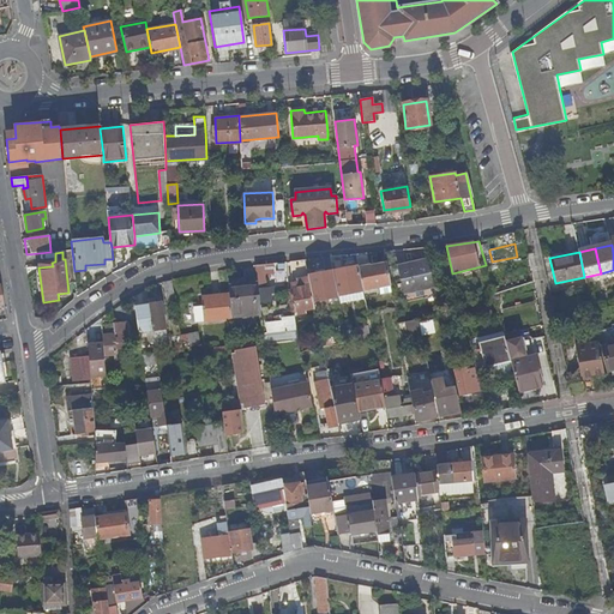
[(356,258),(359,266),(362,290),(390,286),(386,264),(369,268),(366,254),(356,256),(356,258)]
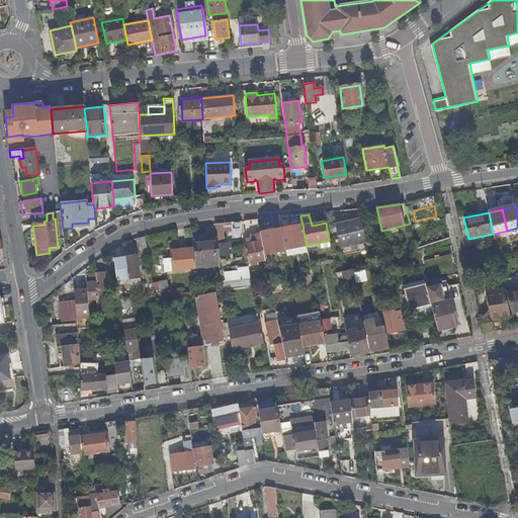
[(287,217),(279,218),(281,229),(285,250),(307,246),(306,245),(303,225),(289,227),(287,217)]
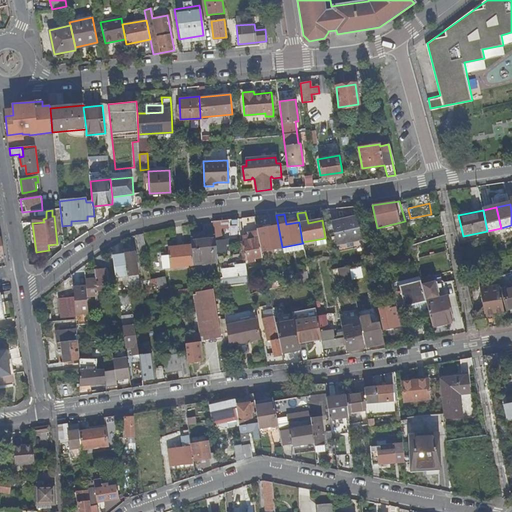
[(257,230),(254,217),(241,218),(243,234),(250,233),(250,235),(248,235),(249,239),(243,240),(243,241),(247,262),(255,261),(255,258),(262,257),(261,252),(257,230)]
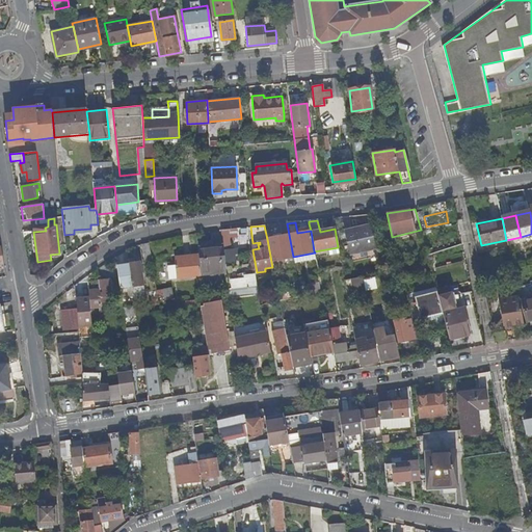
[(375,249),(370,225),(345,231),(350,255),(375,249)]
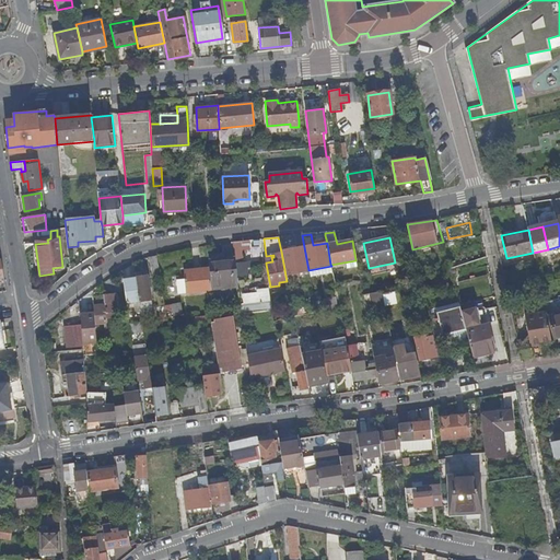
[(261,244),(260,240),(249,241),(251,258),(261,257),(261,255),(261,244)]
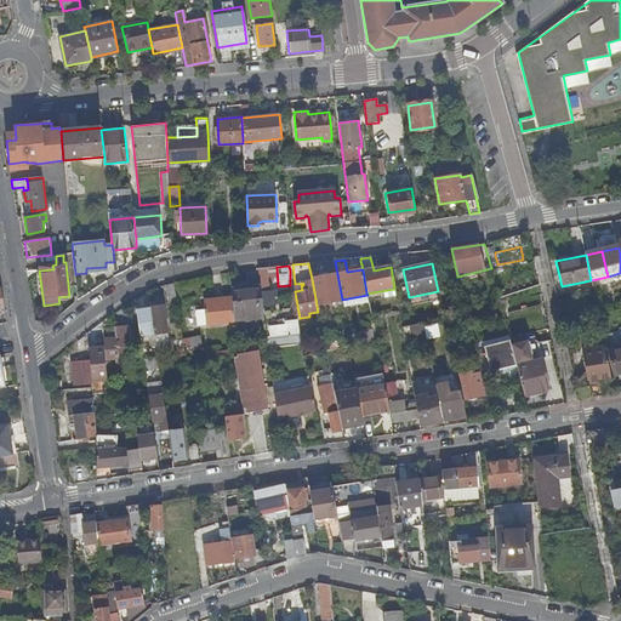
[(258,268),(258,269),(261,290),(261,292),(269,291),(266,268),(258,268)]
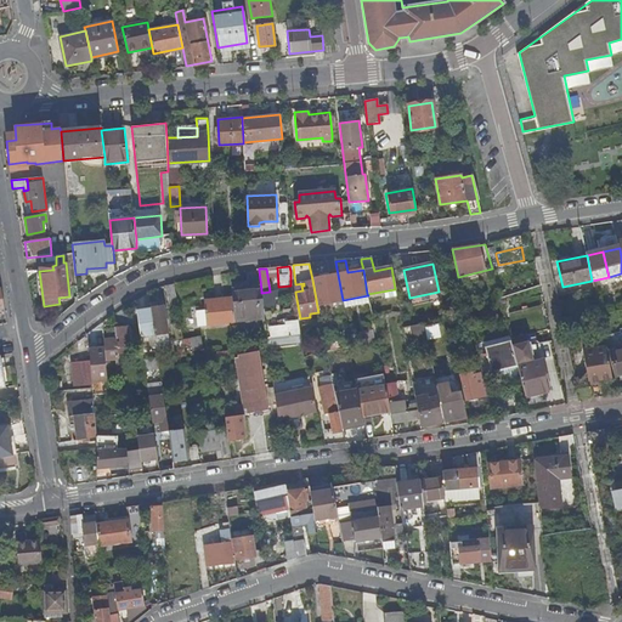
[(338,275),(312,280),(317,306),(343,300),(338,275)]
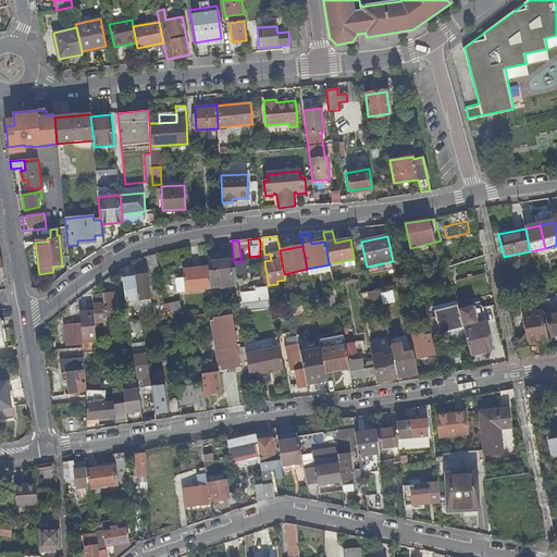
[(157,254),(148,255),(151,272),(159,270),(157,254)]
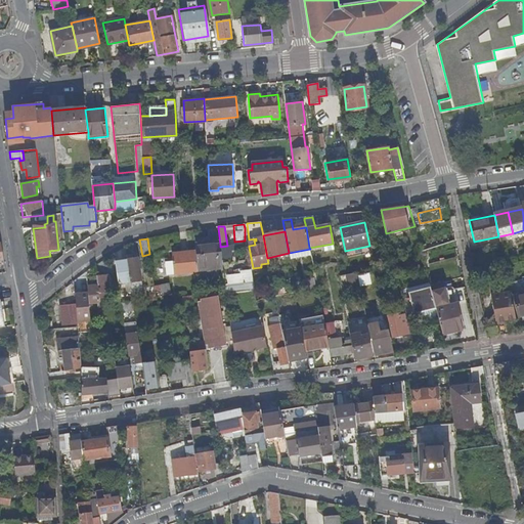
[(195,246),(195,252),(198,269),(223,267),(222,261),(220,247),(220,245),(207,246),(207,245),(195,246)]
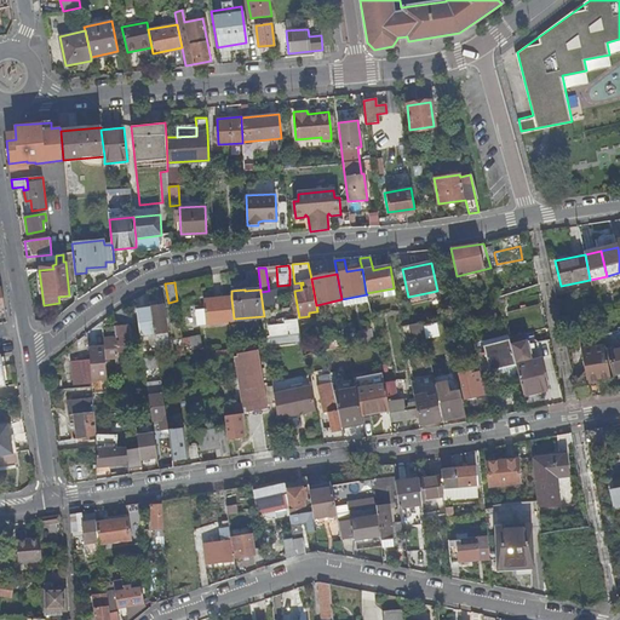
[(273,291),(269,291),(260,292),(263,309),(275,306),(273,291)]
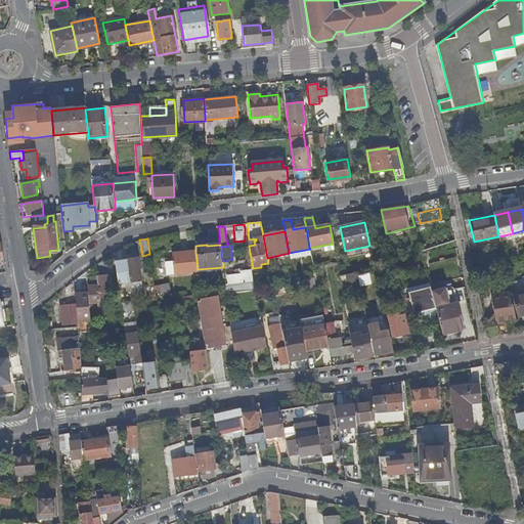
[(310,249),(289,253),(290,260),(311,256),(310,249)]
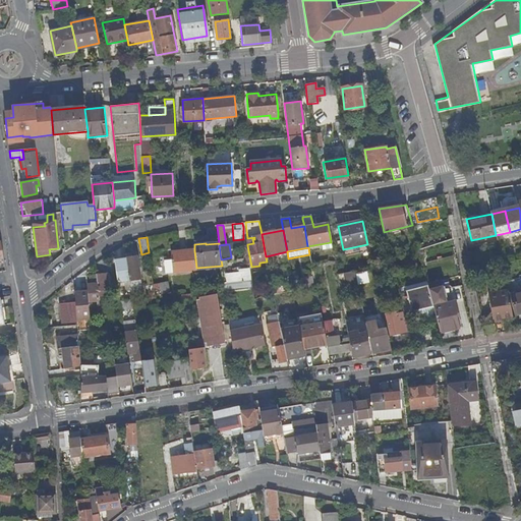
[(194,250),(180,252),(182,273),(196,271),(196,268),(194,250)]
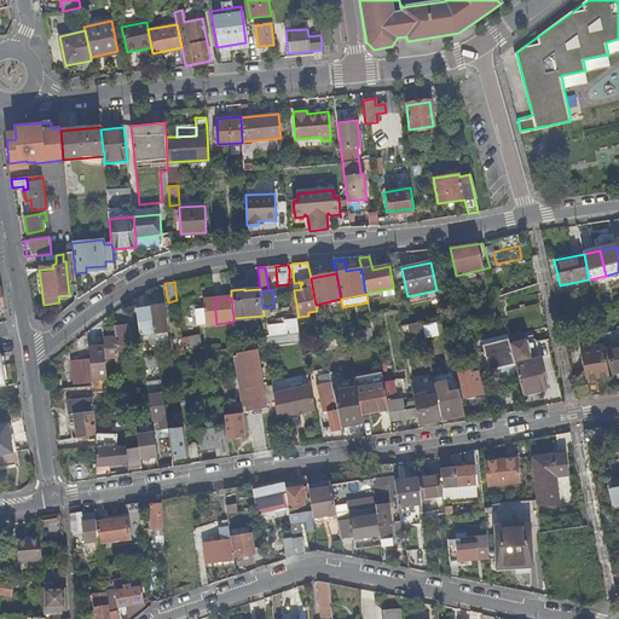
[(217,324),(214,300),(203,301),(206,325),(217,324)]
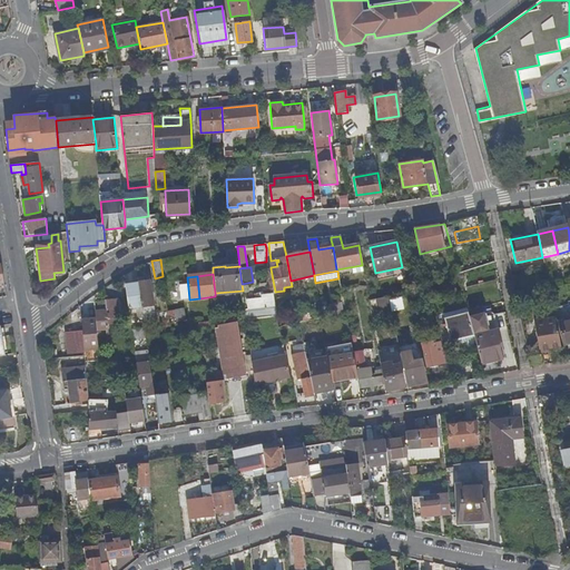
[(150,282),(138,284),(141,304),(141,307),(154,305),(150,282)]
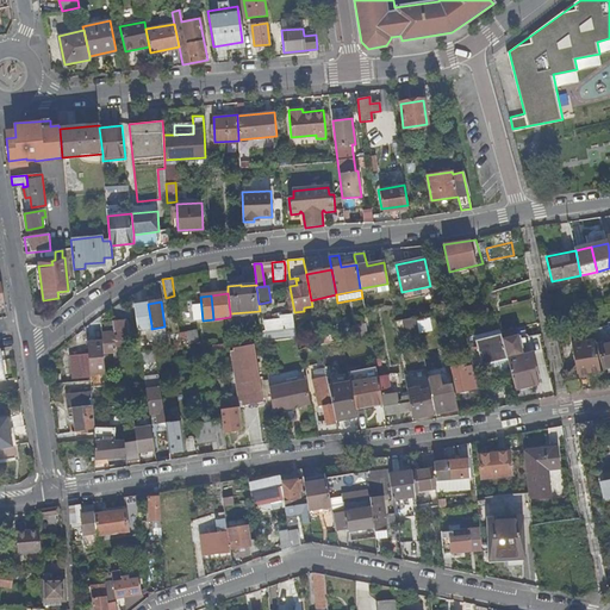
[(148,304),(135,306),(137,327),(151,325),(148,304)]
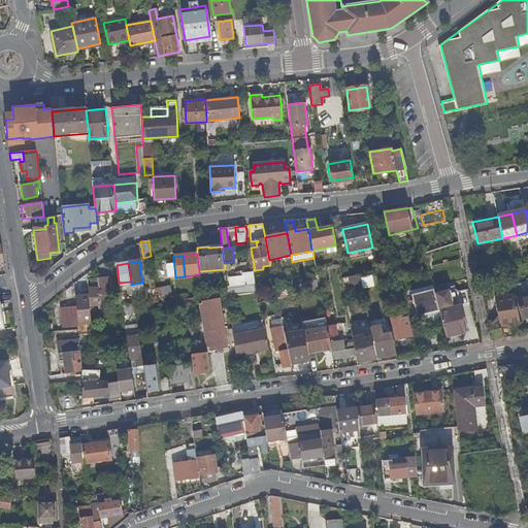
[(255,285),(253,272),(243,273),(244,276),(229,278),(230,288),(255,285)]
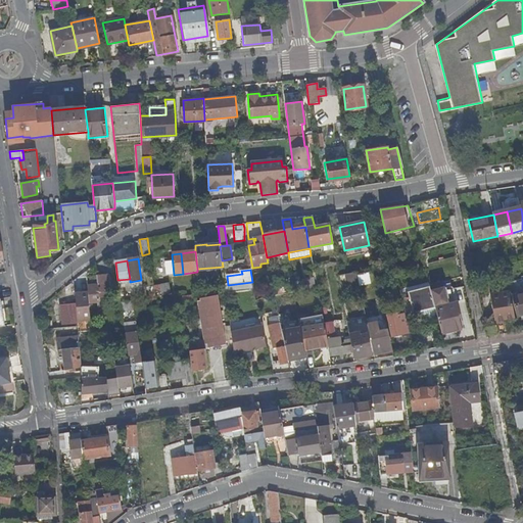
[(96,276),(97,285),(98,291),(108,290),(107,275),(96,276)]
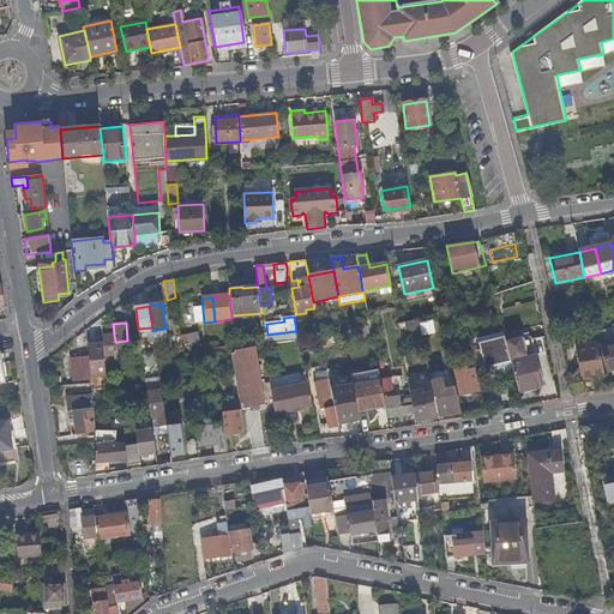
[(417,323),(409,324),(411,333),(420,332),(417,323)]
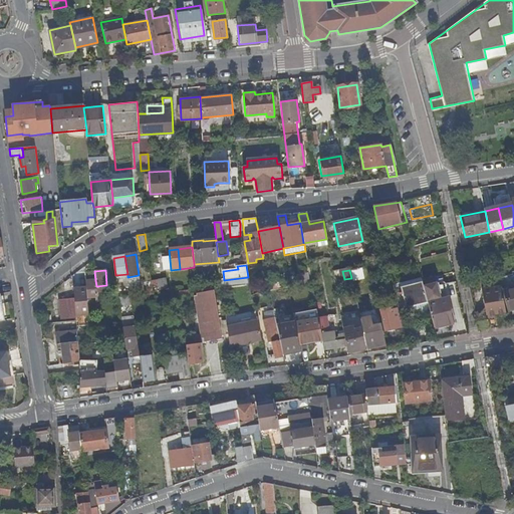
[(168,289),(167,279),(159,280),(161,290),(168,289)]
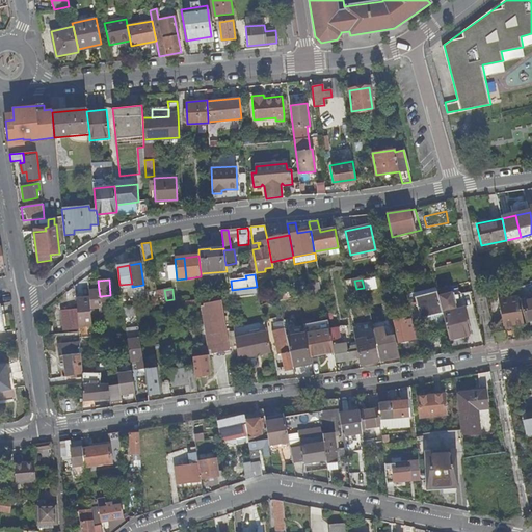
[(88,291),(88,297),(89,309),(101,308),(100,296),(99,290),(88,291)]
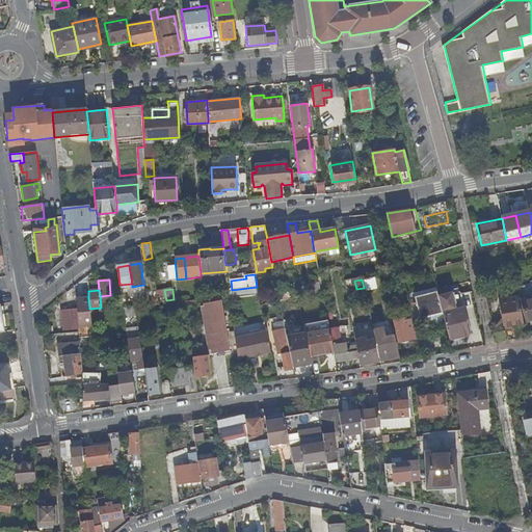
[(436,292),(415,297),(421,319),(442,314),(437,297),(436,292)]
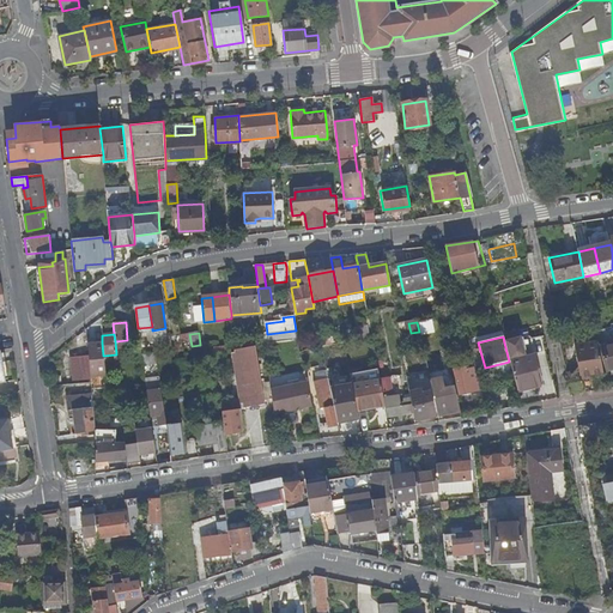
[(477,339),(468,340),(474,369),(485,368),(478,343),(477,339)]
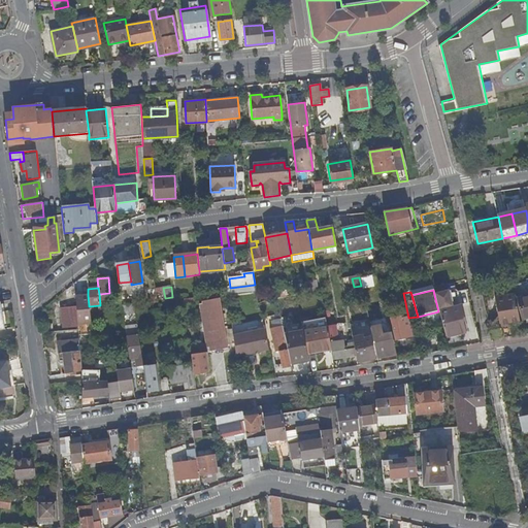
[(438,311),(439,312),(446,337),(465,332),(461,319),(464,318),(461,306),(452,308),(448,292),(434,295),(438,311)]
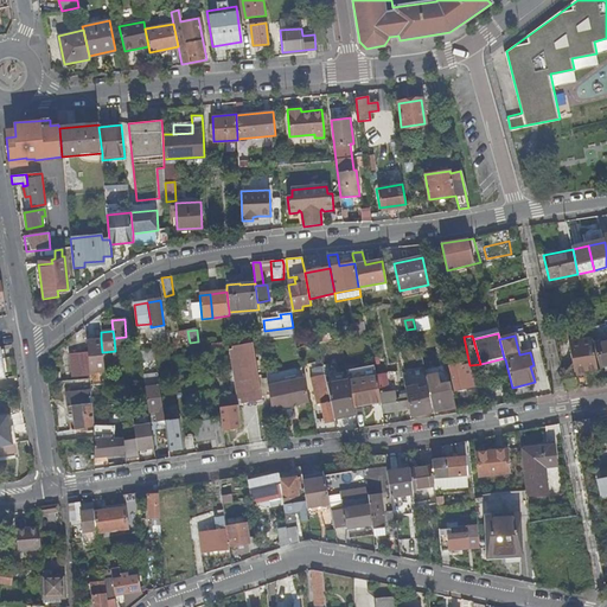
[(590,337),(581,340),(585,357),(574,359),(576,371),(592,369),(592,372),(599,371),(594,347),(590,337)]
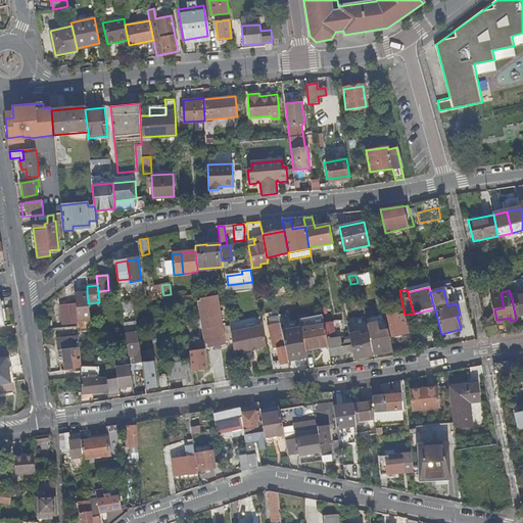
[(87,292),(74,293),(75,303),(77,321),(90,321),(88,303),(87,292)]
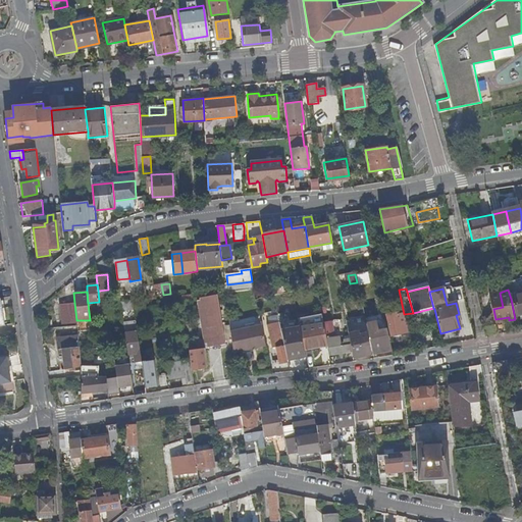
[(503,307),(500,293),(490,295),(493,309),(503,307)]
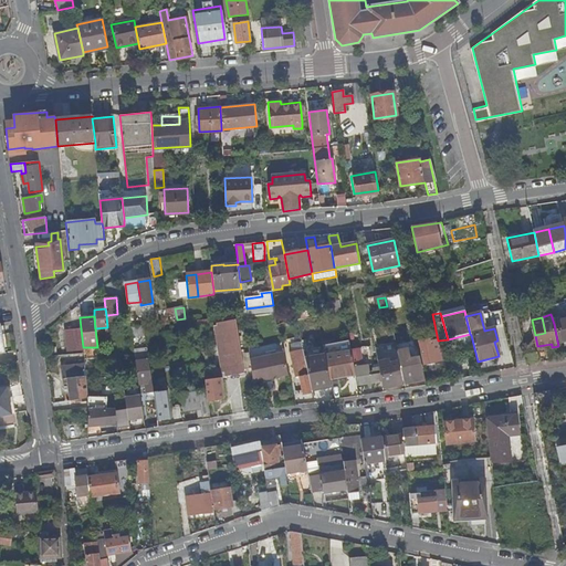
[(565,317),(554,321),(558,344),(565,342),(565,317)]
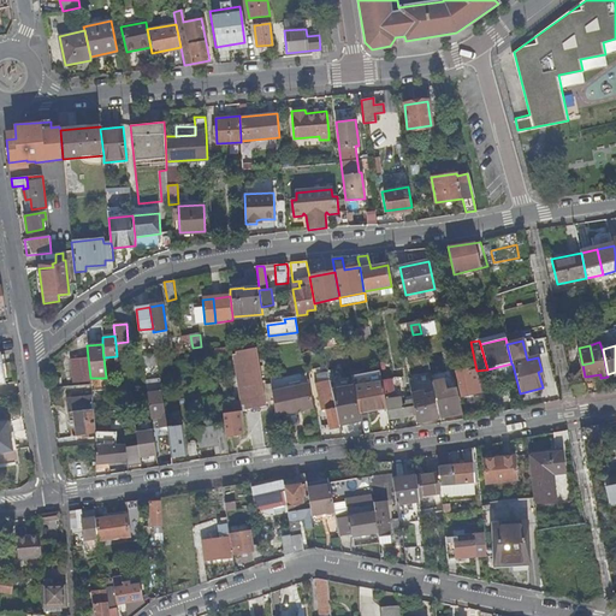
[(256,349),(236,353),(237,357),(246,412),(266,408),(259,360),(256,349)]
